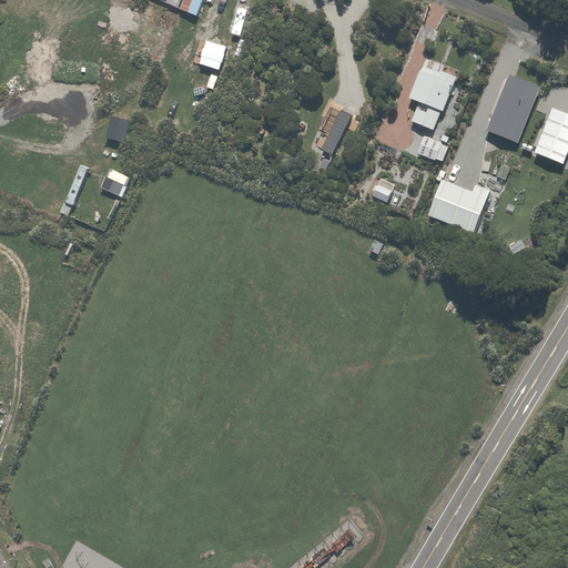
[(436,131),(459,75),(442,67),(437,75),(422,70),(411,98),(422,102),(413,122),(436,131)]
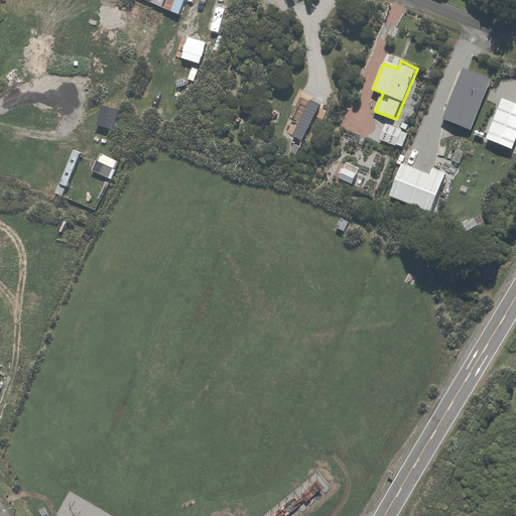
[(493,79),(466,68),(444,119),(472,130),(493,79)]
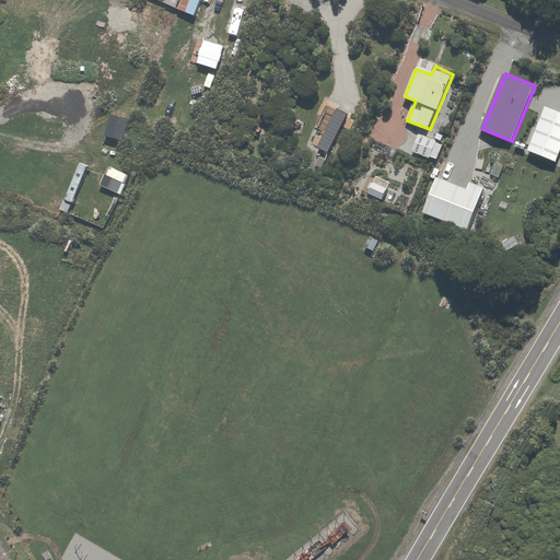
[(339,140),(348,119),(353,121),(358,111),(341,103),(336,114),(328,111),(321,128),(315,126),(311,136),(314,137),(311,143),(324,150),(329,136),(339,140)]
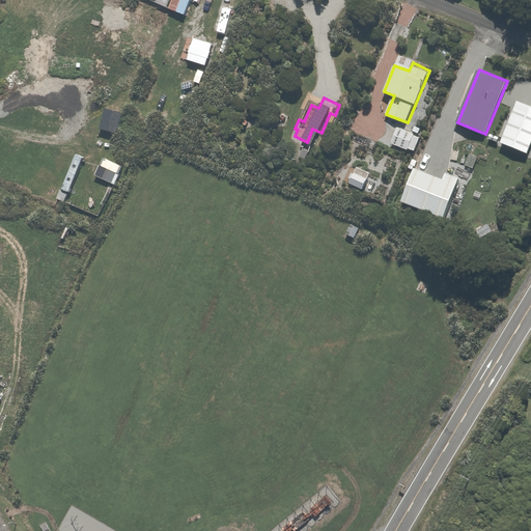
[(420,142),(426,128),(415,122),(409,137),(420,142)]
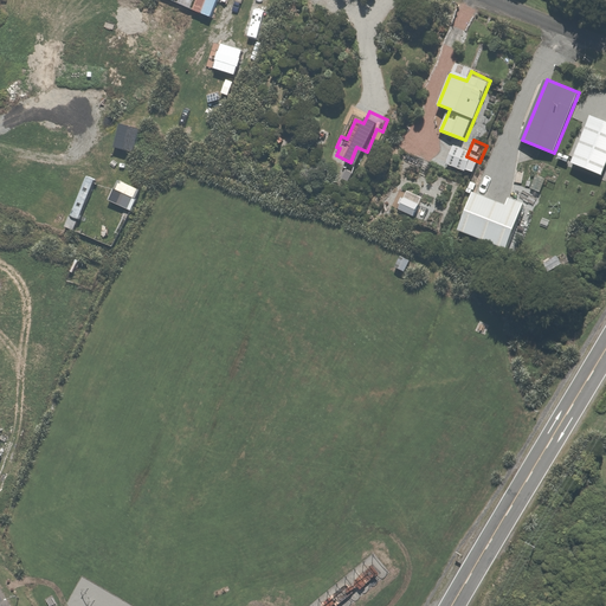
[(465,191),(472,173),(464,169),(456,187),(465,191)]
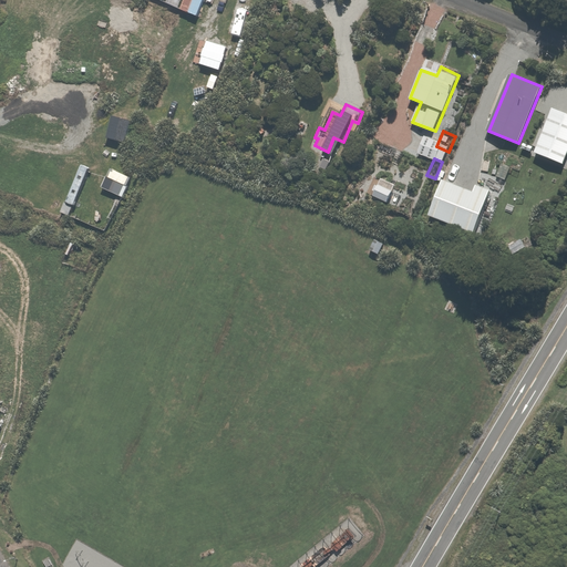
[(443,177),(442,179),(429,215),(475,232),(481,217),(490,222),(495,207),(486,204),(493,187),(476,181),(473,189),(443,177)]
